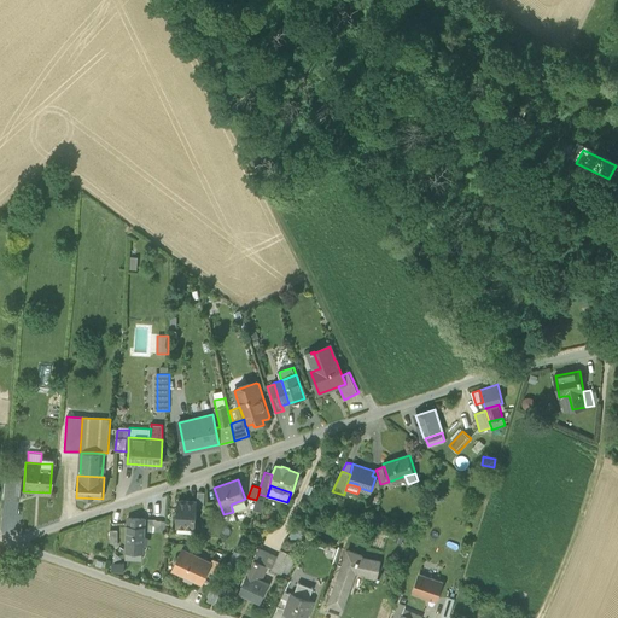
[(261,512),(266,496),(258,494),(256,500),(252,509),(261,512)]
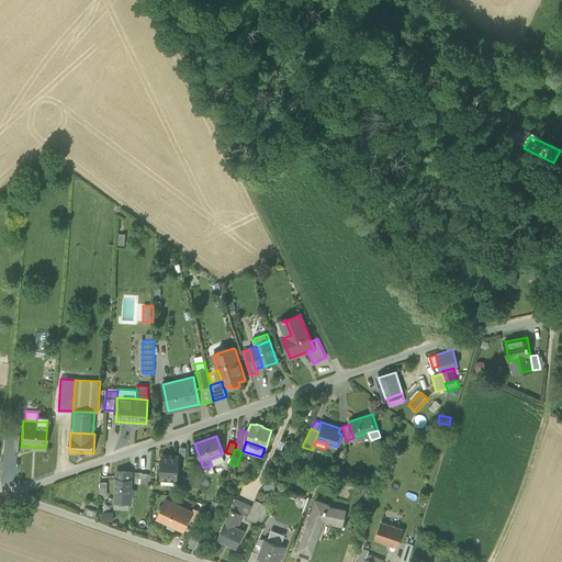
[(160,479),(178,480),(179,463),(179,456),(163,454),(160,479)]
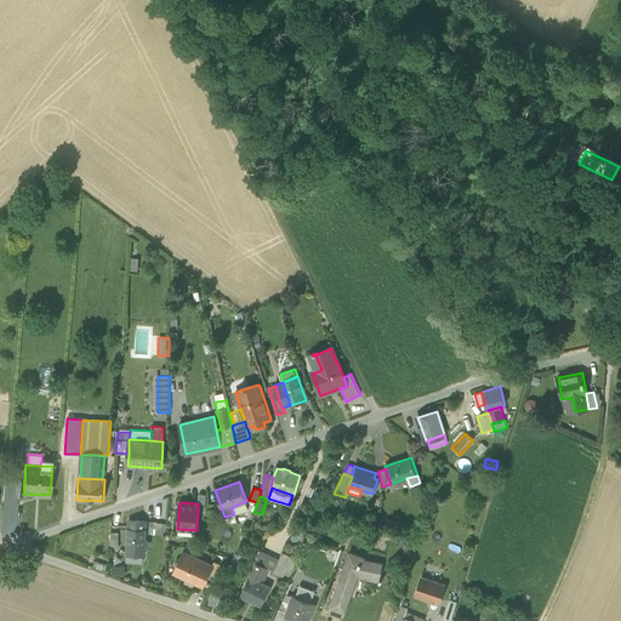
[(238,525),(234,514),(224,517),(227,523),(238,525)]
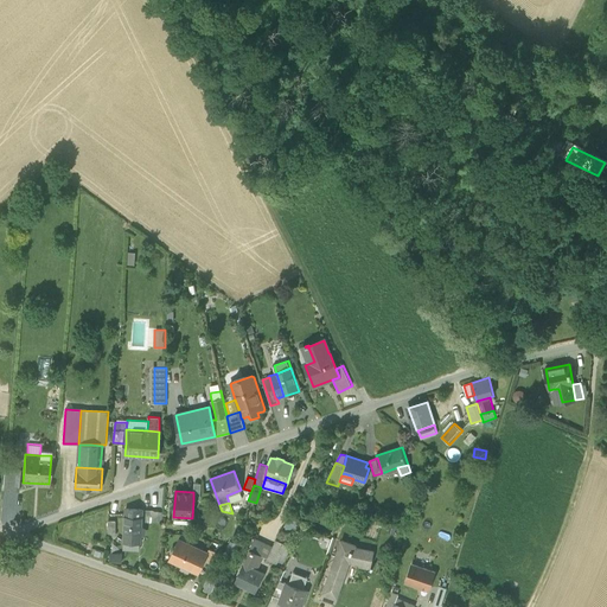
[(164,511),(142,510),(142,517),(141,522),(164,521),(164,511)]
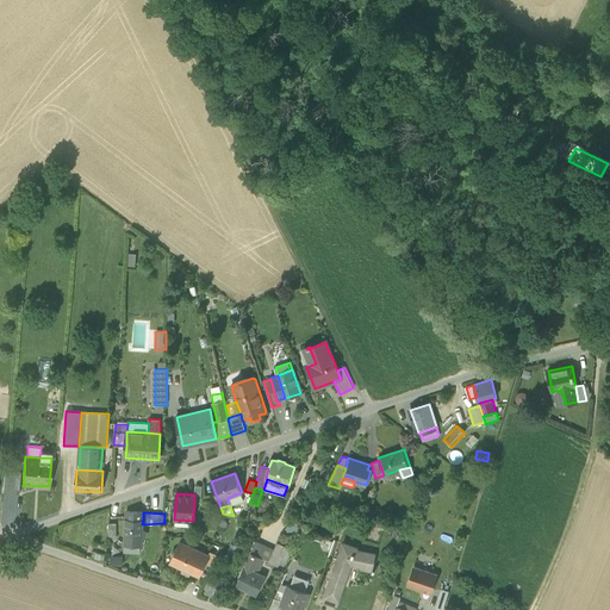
[(126,518),(125,543),(141,545),(142,524),(143,520),(126,518)]
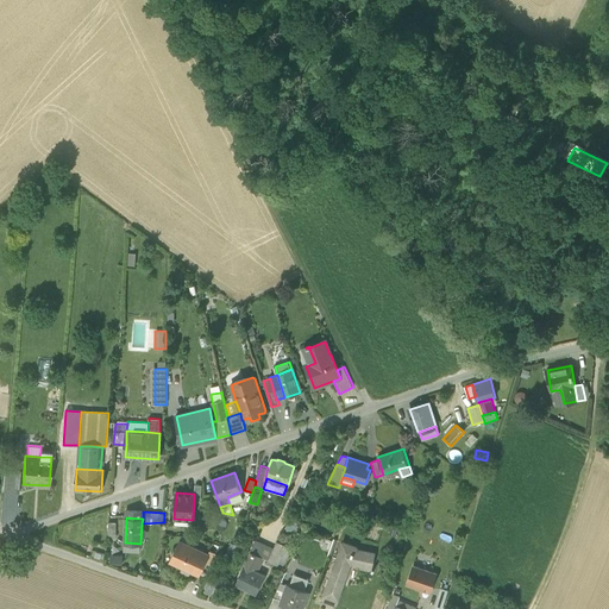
[(107,539),(115,539),(117,523),(108,522),(107,539)]
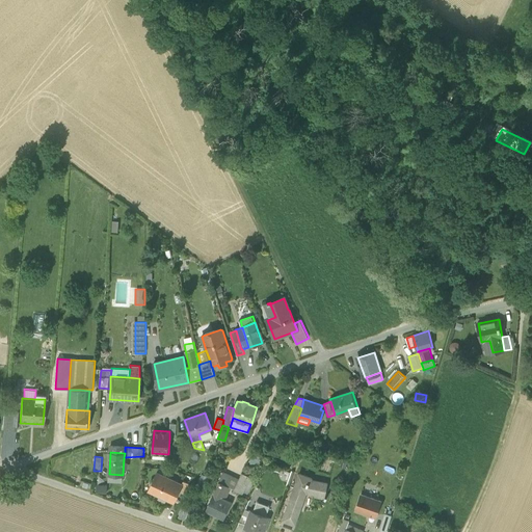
[(220,482),(225,483),(229,474),(224,472),(220,482)]
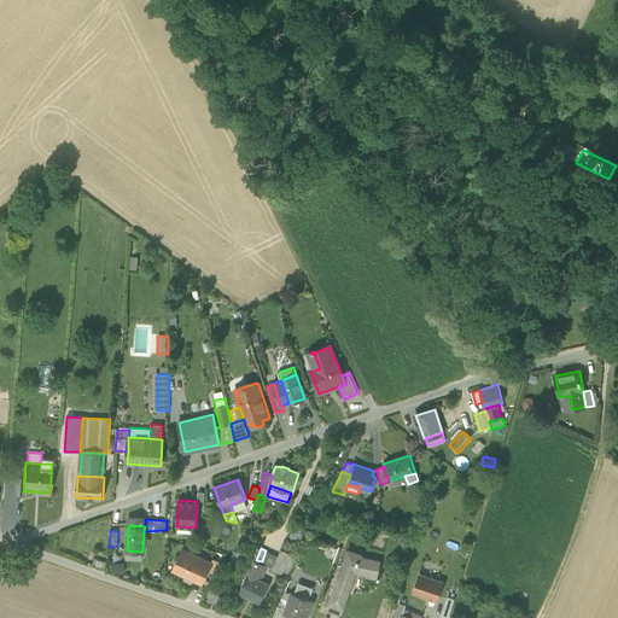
[(278,555),(277,559),(281,560),(278,567),(284,570),(291,552),(280,548),(278,555)]
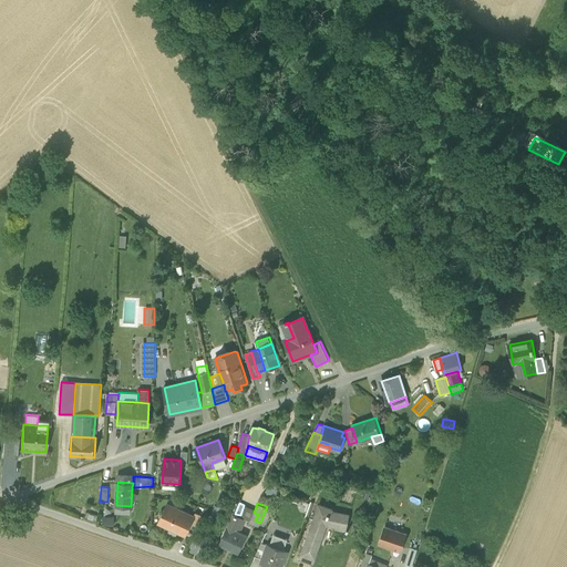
[(131,514),(131,506),(116,505),(115,514),(131,514)]
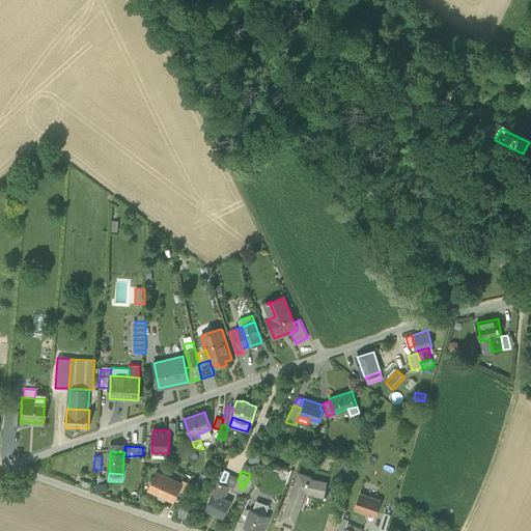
[(239,477),(228,473),(225,482),(229,484),(229,485),(234,487),(234,486),(238,480),(239,477)]
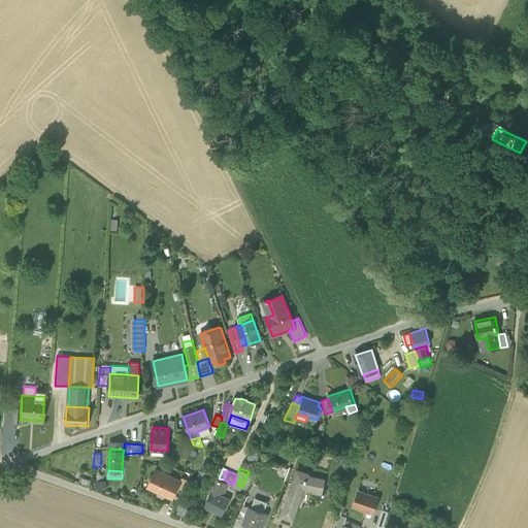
[(279,521),(292,525),(300,502),(298,501),(303,488),(314,491),(314,487),(323,489),(324,489),(326,480),(309,476),(309,474),(297,470),(287,498),(290,499),(286,510),(284,509),(279,521)]
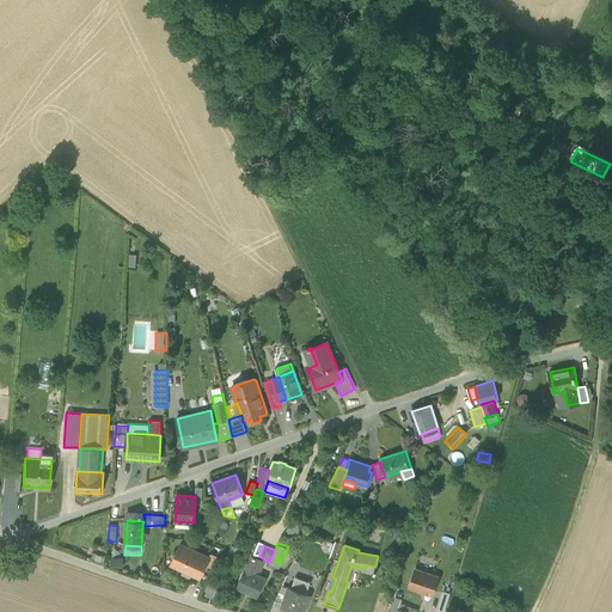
[(191,573),(200,577),(206,564),(209,557),(183,546),(175,565),(184,570),(184,571),(191,574),(191,573)]
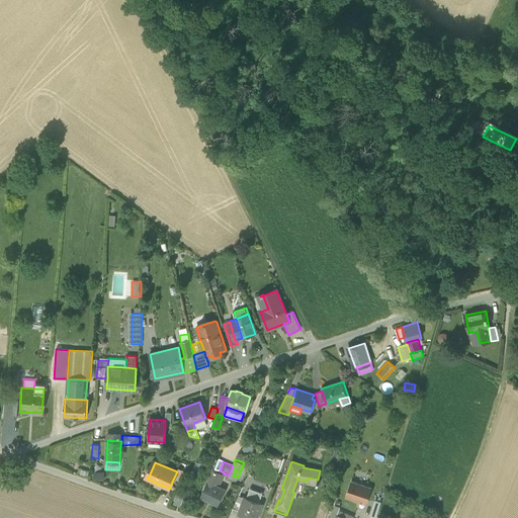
[(248,464),(244,462),(238,478),(237,480),(242,482),(248,464)]
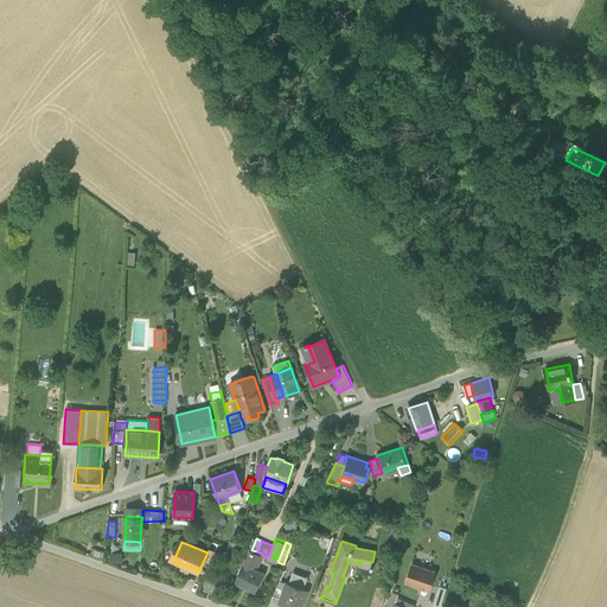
[(209,549),(208,553),(204,560),(211,563),(216,551),(209,549)]
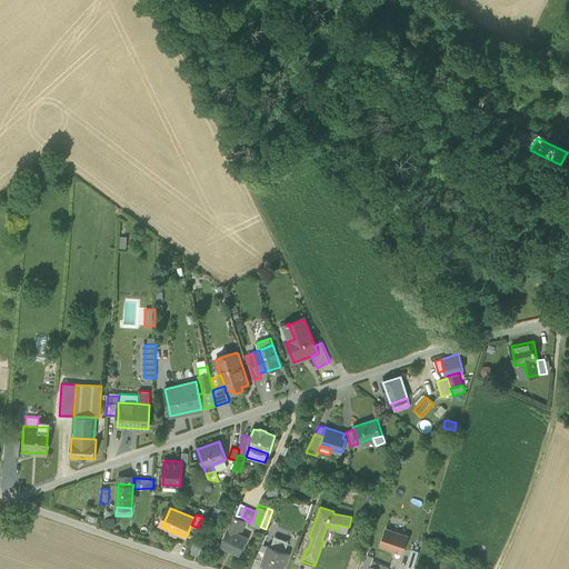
[(223,549),(241,556),(249,535),(241,531),(246,520),(246,519),(241,517),(236,516),(223,549)]
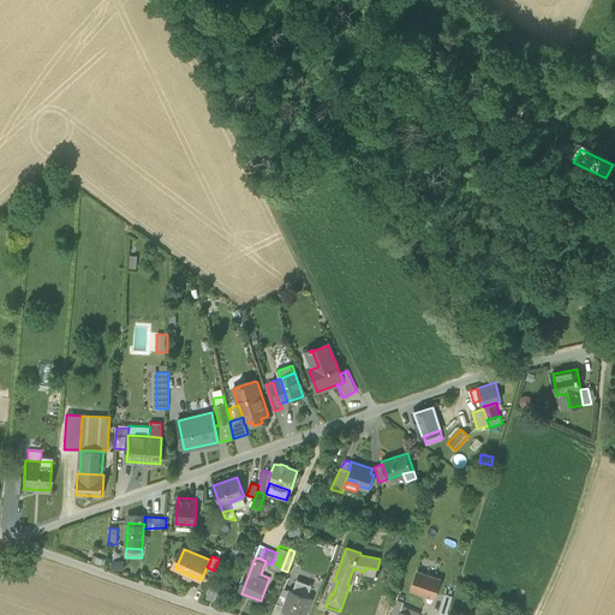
[(124,561),(112,560),(111,569),(124,571),(124,561)]
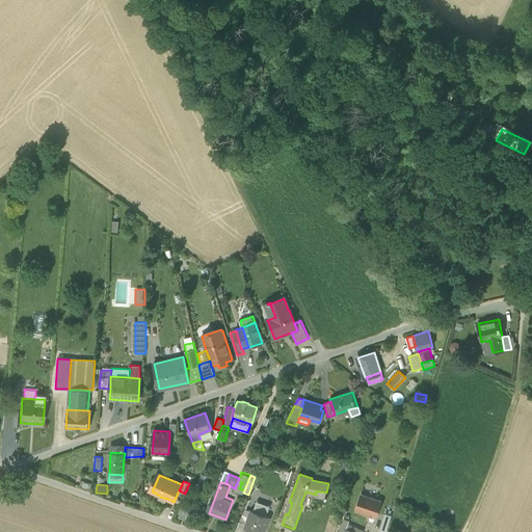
[(355,510),(376,516),(381,502),(361,495),(355,510)]
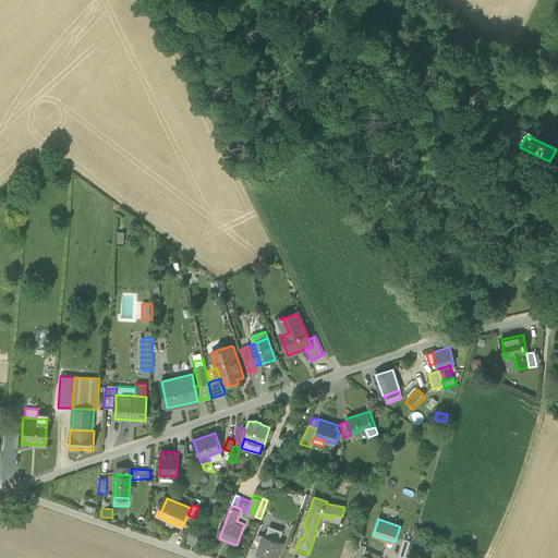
[(279,542),(283,531),(269,525),(266,536),(279,542)]
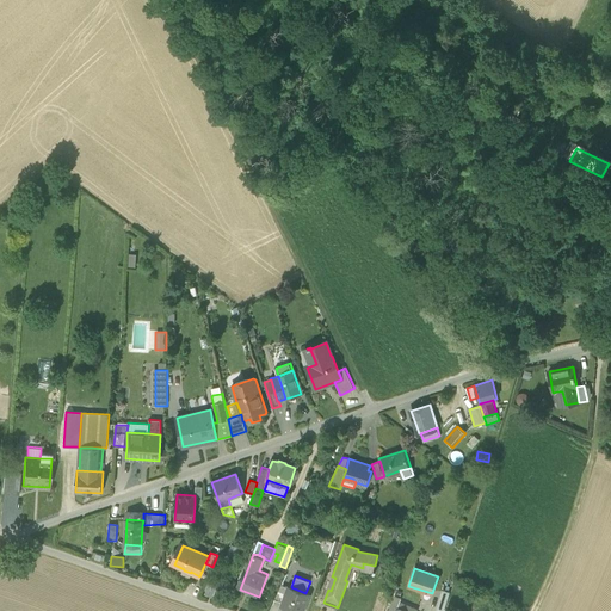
[(220,582),(211,579),(205,594),(214,598),(220,582)]
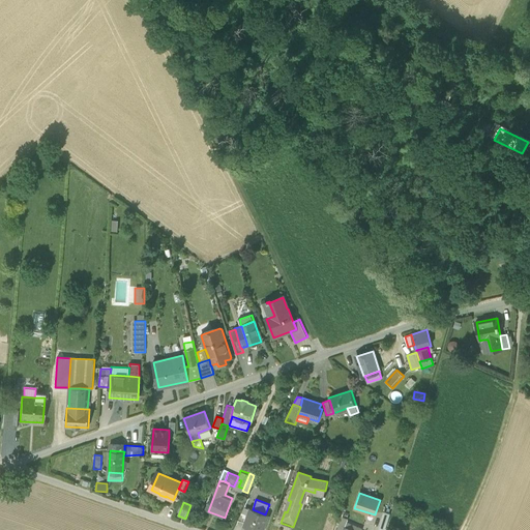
[(238,520),(245,523),(251,509),(244,507),(238,520)]
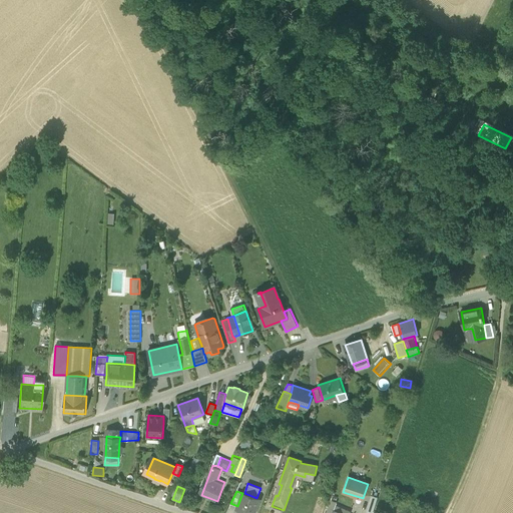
[(236,509),(248,512),(253,512),(260,499),(257,498),(244,493),(242,492),(242,493),(237,506),(236,509)]
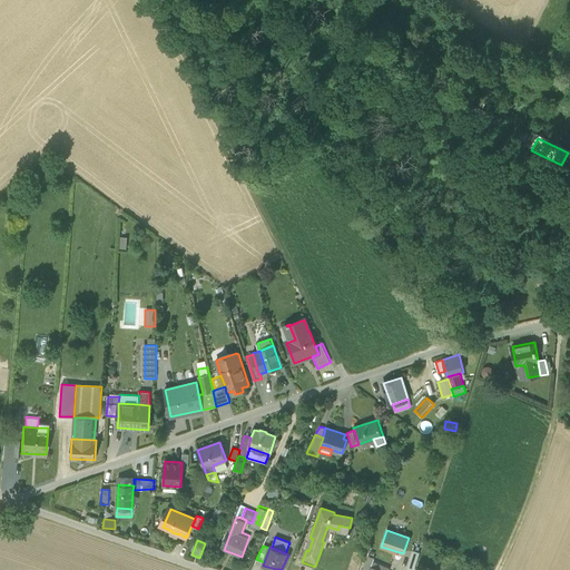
[(408,569),(413,569),(420,552),(413,551),(408,569)]
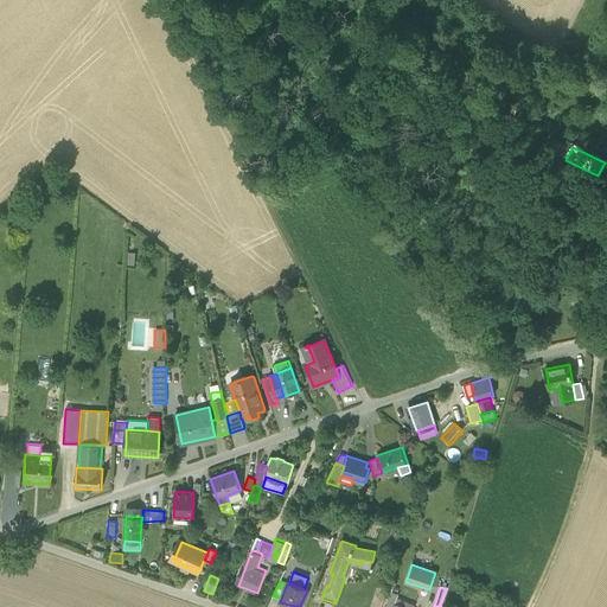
[(393,593),(387,606),(393,606),(394,604),(403,606),(414,606),(415,606),(397,599),(398,595),(393,593)]
